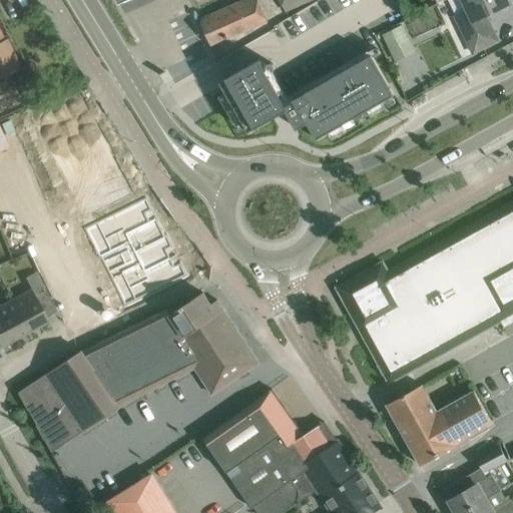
[(247,0),(210,16),(211,20),(202,24),(211,44),(266,21),(255,0),(247,0)]
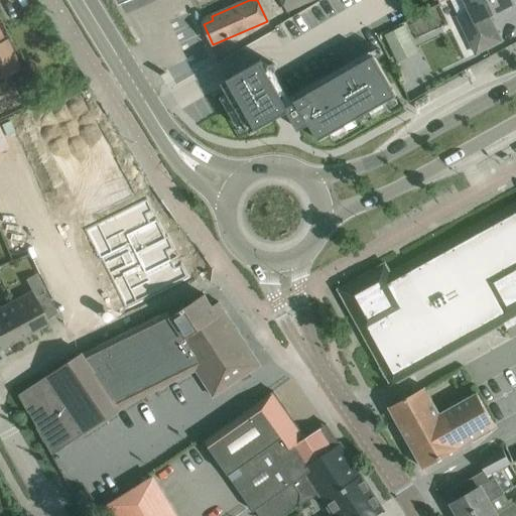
[(282,0),(287,10),(305,2),(311,0),(282,0)]
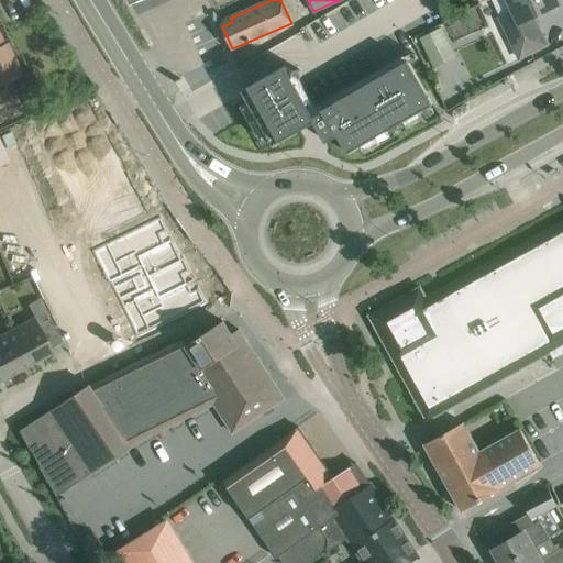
[(490,0),(499,17),(503,24),(519,58),(547,45),(532,17),(560,3),(558,0),(490,0)]
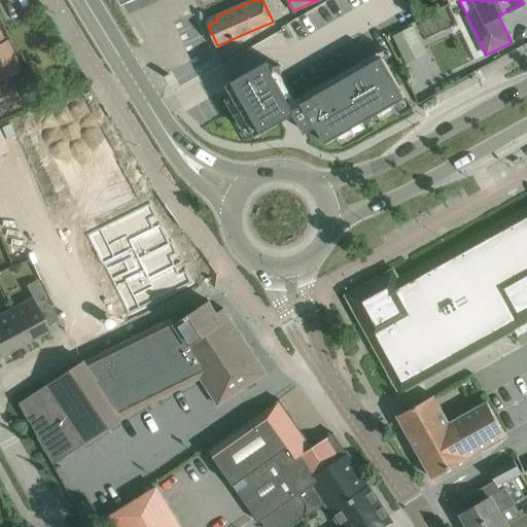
[(405,64),(426,53),(414,25),(391,35),(405,64)]
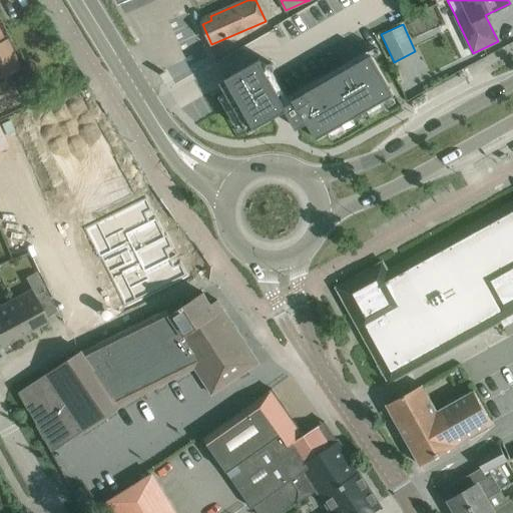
[(0,77),(20,68),(6,39),(4,40),(0,32),(0,77)]
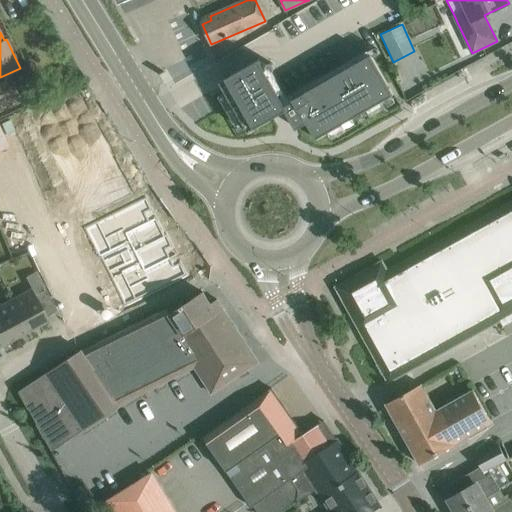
[(220,82),(248,132),(286,111),(297,129),(307,123),(316,139),(393,95),(370,55),(293,99),(294,101),(286,105),(268,74),(272,71),(273,71),(274,70),(274,69),(275,69),(275,68),(275,67),(275,66),(274,65),(274,64),(273,64),(272,63),(271,63),(270,63),(269,63),(269,64),(268,64),(267,65),(267,66),(267,67),(266,67),(266,68),(267,68),(267,69),(266,70),(260,59),(220,82)]
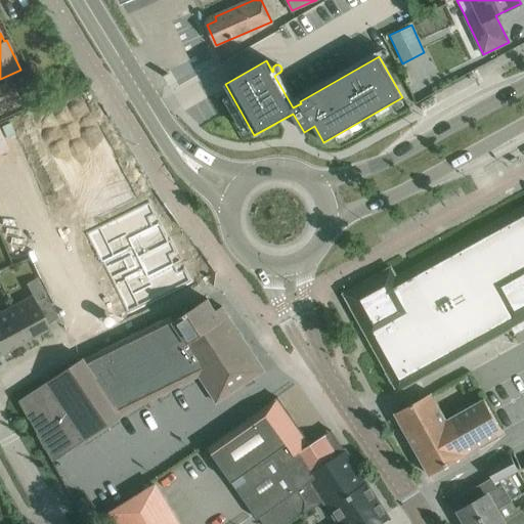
[(76,97),(43,114),(53,134),(86,118),(76,97)]
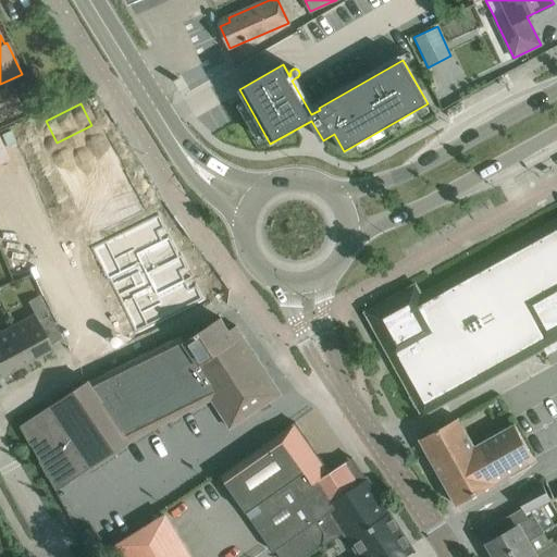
[(15,125),(4,131),(8,138),(20,133),(15,125)]
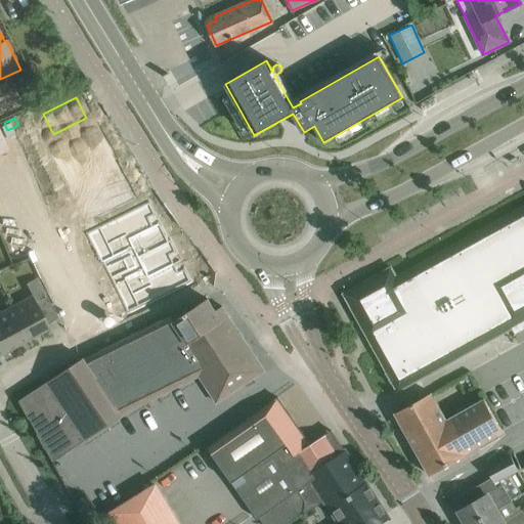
[(86,118),(53,134),(62,154),(66,153),(95,138),(86,118)]
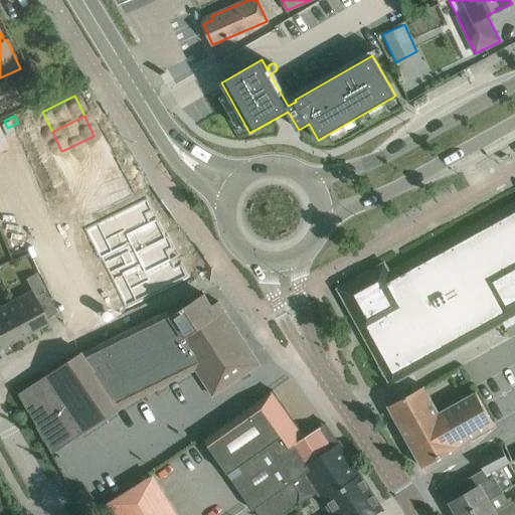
[(94,136),(64,150),(73,170),(106,154),(97,135),(94,136)]
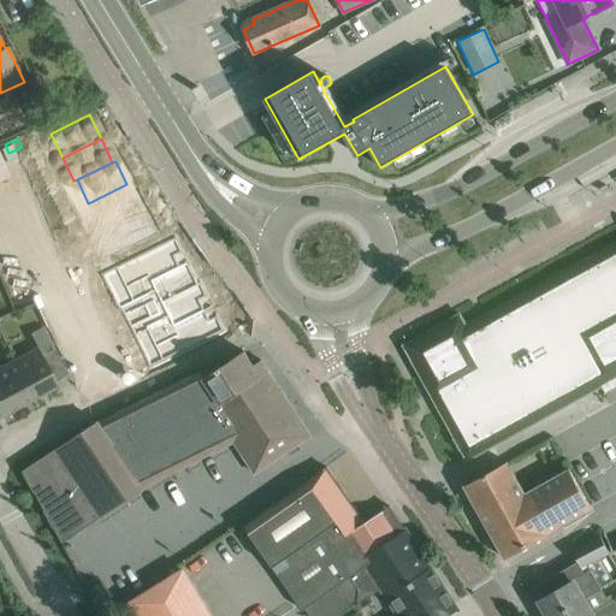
[(126,184),(88,203),(100,226),(138,207),(126,184)]
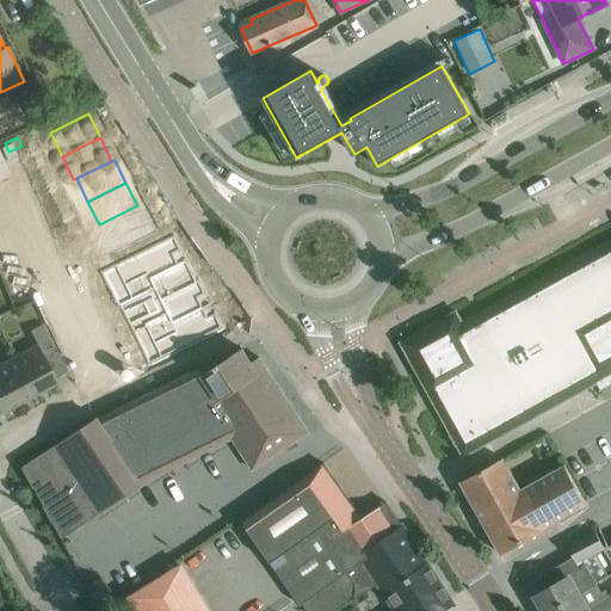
[(41,185),(28,191),(32,199),(44,193),(41,185)]
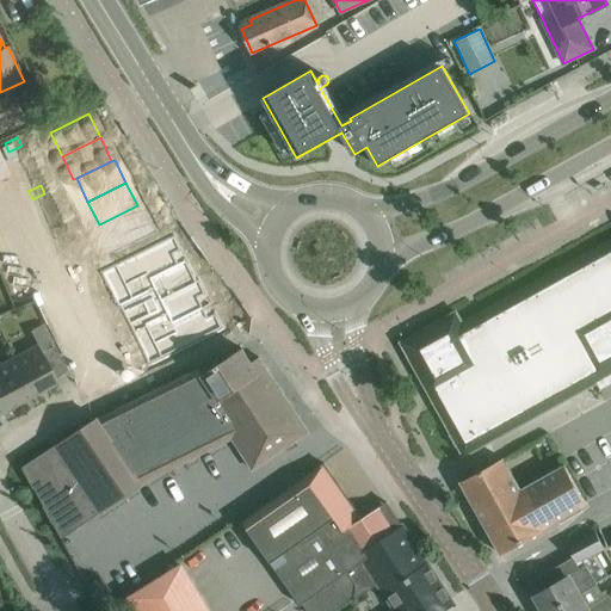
[(44,193),(32,199),(36,208),(49,202),(44,193)]
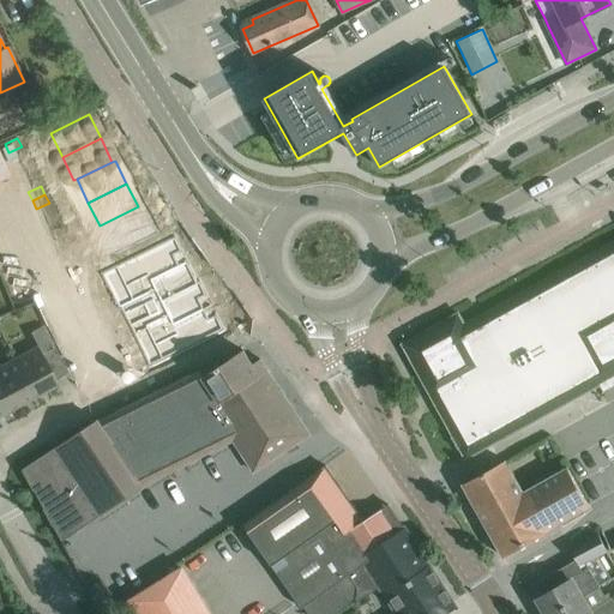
[(138,206),(100,226),(112,250),(149,232),(138,206)]
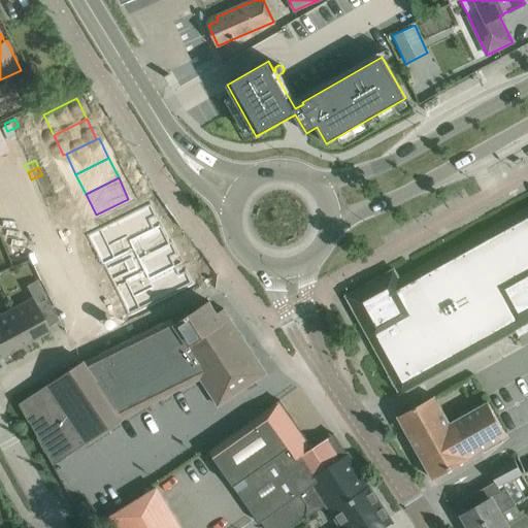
[(55,200),(43,205),(47,212),(59,207),(55,200)]
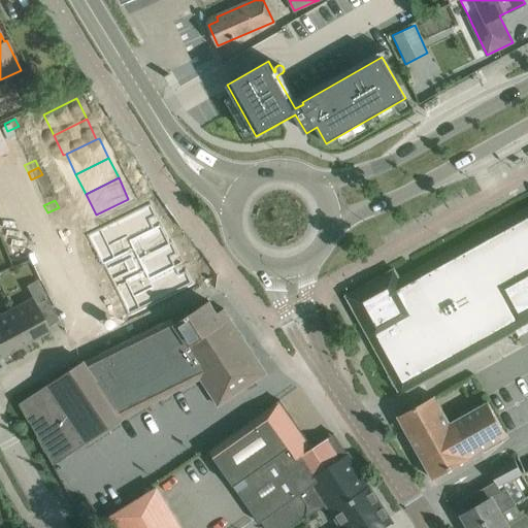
[(146,206),(83,237),(98,269),(99,268),(123,319),(188,287),(182,274),(174,277),(166,261),(173,257),(167,244),(165,245),(156,226),(149,229),(144,221),(152,218),(146,206)]
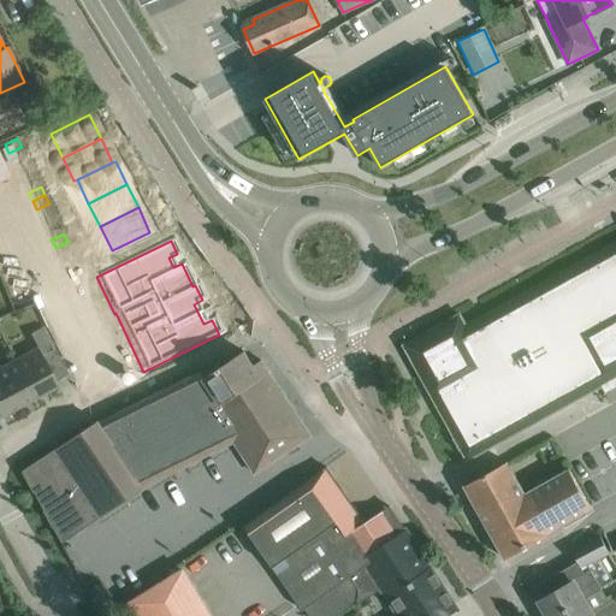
[(69,242),(55,248),(59,256),(72,250),(69,242)]
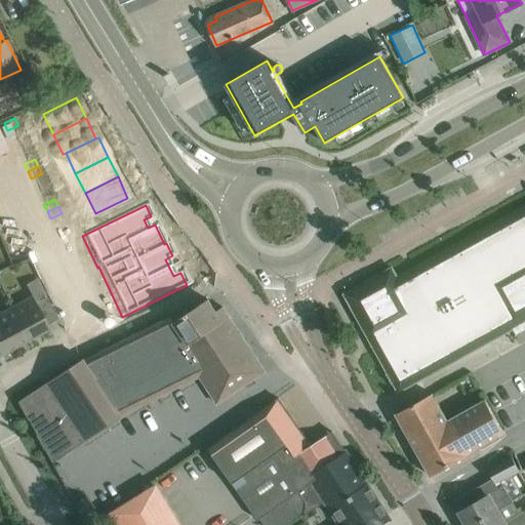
[(524,322),(524,206),(397,278),(392,268),(344,294),(398,393),(490,341),(524,322)]
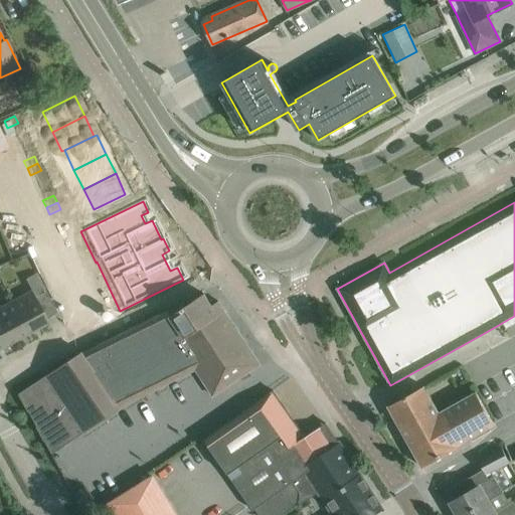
[(35,298),(31,291),(12,301),(29,333),(48,323),(46,319),(57,314),(45,292),(35,298)]
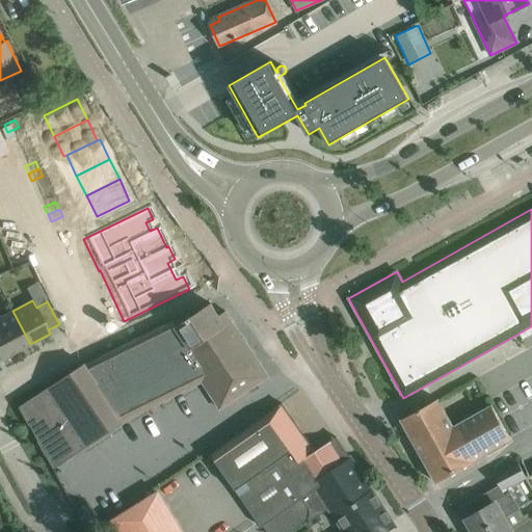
[(38,441),(47,456),(47,455),(54,468),(87,446),(87,447),(125,422),(123,420),(202,381),(219,409),(251,388),(268,376),(227,313),(220,318),(211,303),(176,326),(174,322),(85,365),(84,364),(48,388),(49,389),(34,398),(34,397),(20,407),(29,425),(30,425),(38,441)]
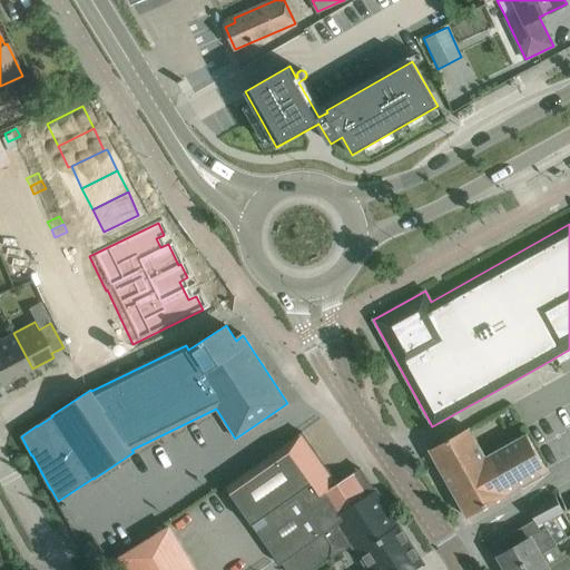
[(32,369),(13,333),(0,340),(0,355),(12,380),(32,369)]
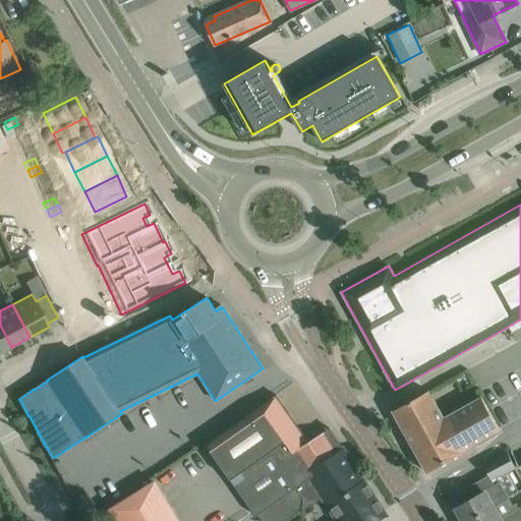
[(0,325),(0,352),(11,347),(0,325)]
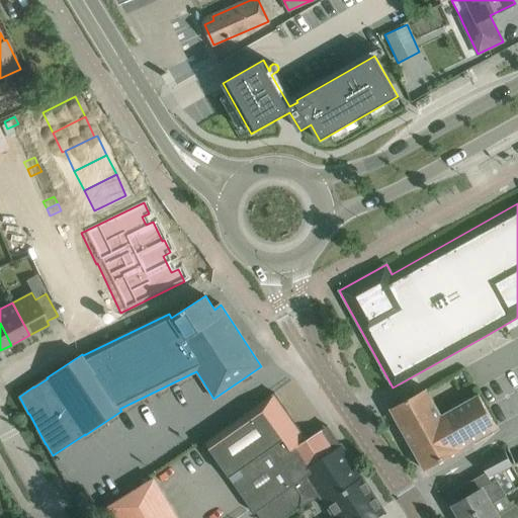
[(460,449),(498,428),(479,395),(441,416),(426,389),(391,409),(425,470),(460,450),(460,449)]
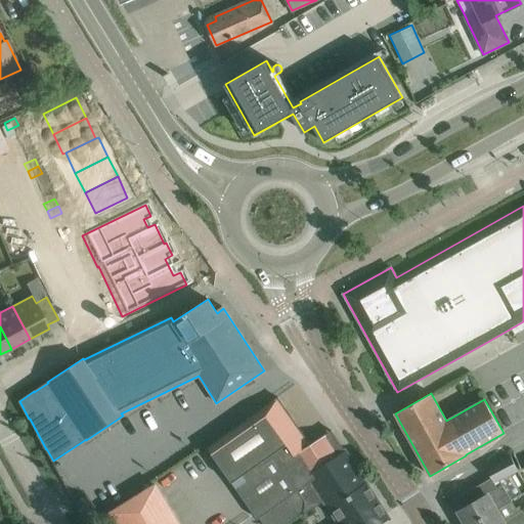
[(250,417),(207,446),(231,482),(255,519),(257,517),(261,523),(285,523),(305,511),(306,501),(298,490),(313,480),(309,474),(345,451),(344,449),(334,448),(325,436),(311,445),(278,397),(277,397),(250,417)]
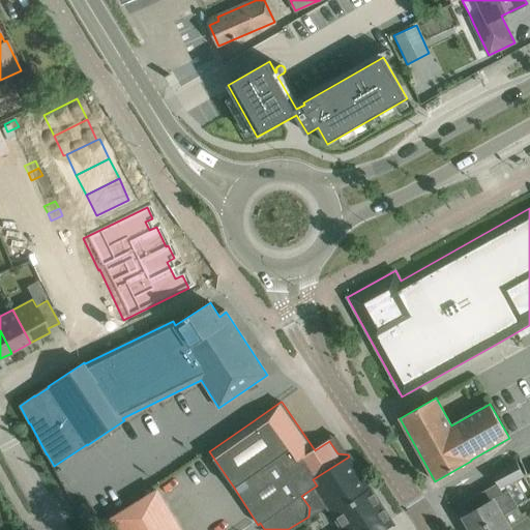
[(349,457),(313,479),(317,486),(328,503),(346,529),(345,529),(383,529),(393,524),(350,455),(349,457)]
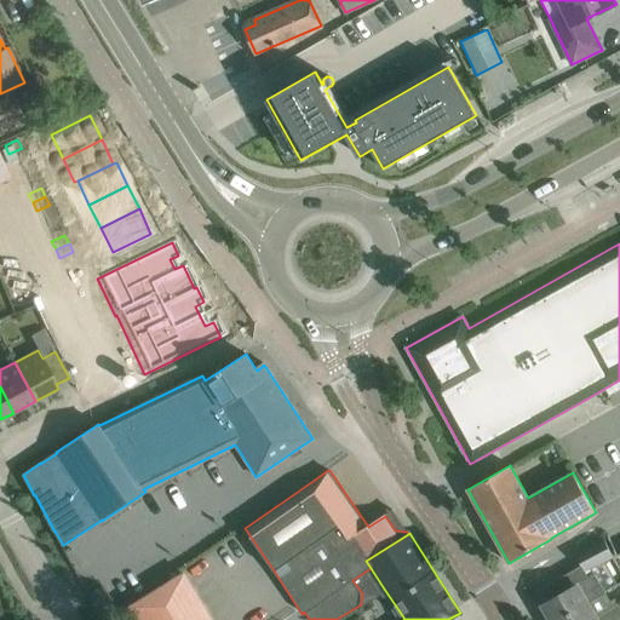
[(603,562),(613,556),(604,540),(575,555),(581,566),(585,572),(603,562)]
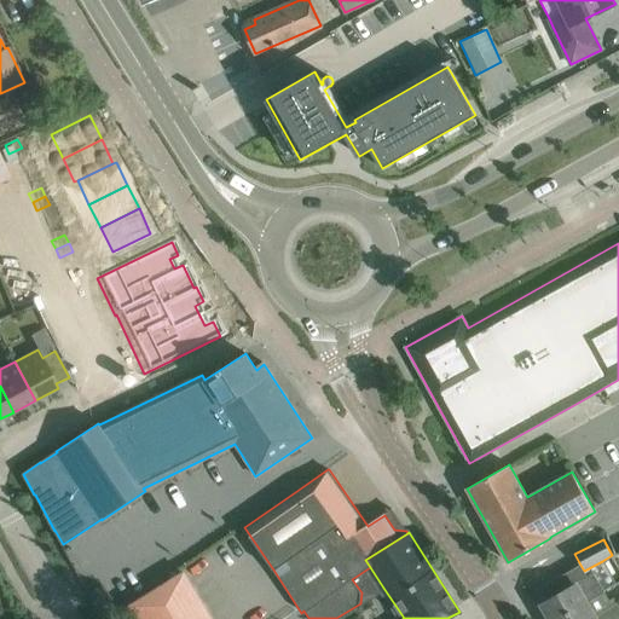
[(563,593),(543,606),(550,618),(557,618),(606,593),(617,585),(602,561),(584,571),(580,565),(555,579),(563,593)]
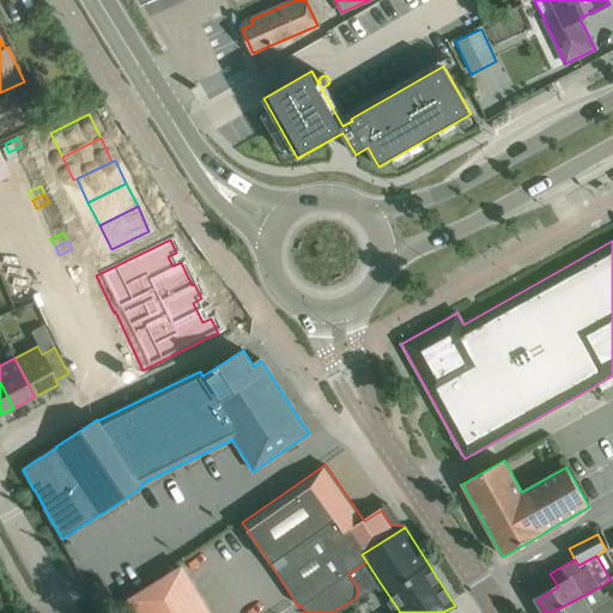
[(210,612),(182,568),(129,600),(137,612),(210,612)]
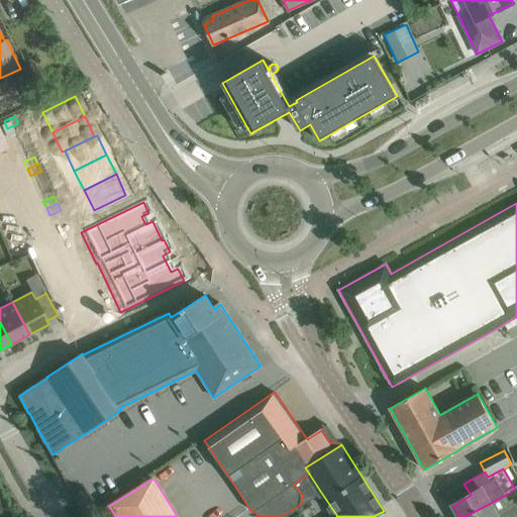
[(516,516),(516,501),(512,505),(506,495),(466,516),(516,516)]
